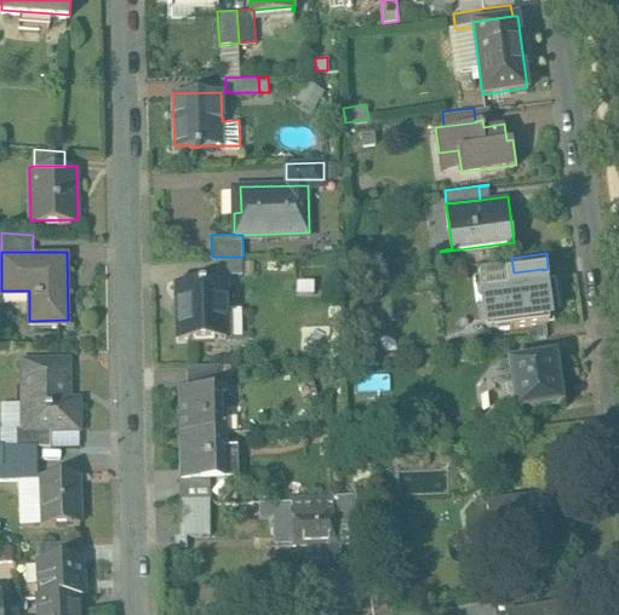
[(242,257),(217,257),(218,272),(244,272),(242,257)]
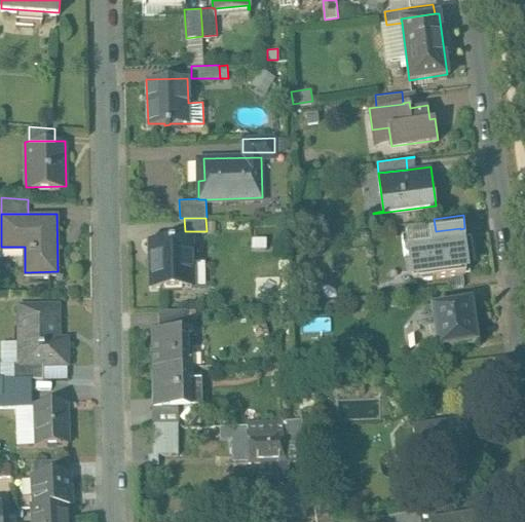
[(436,231),(407,235),(413,277),(466,271),(460,229),(460,228),(436,231)]
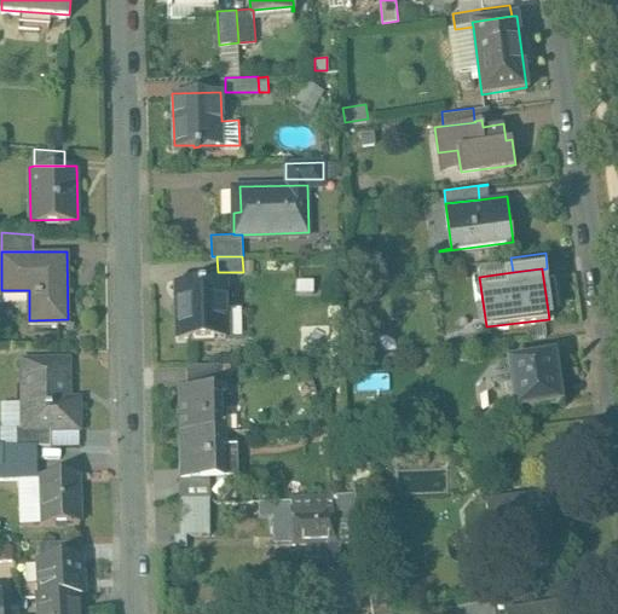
[(225,281),(178,282),(179,336),(226,335),(226,303),(225,303),(225,281)]
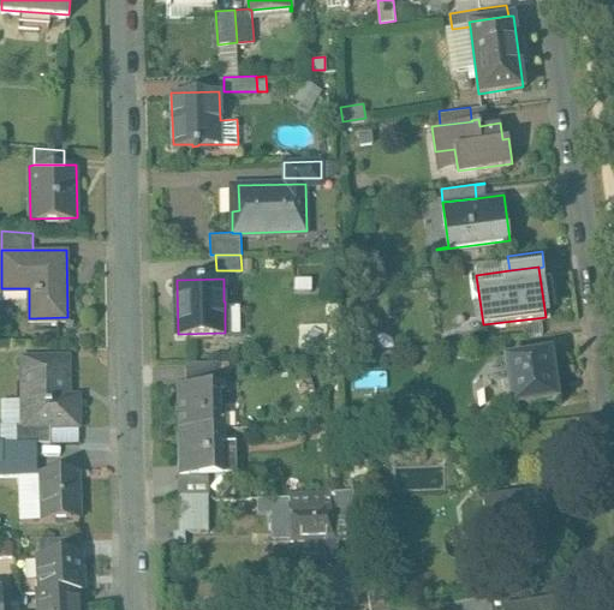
[(469,344),(449,345),(451,354),(462,354),(460,351),(469,350),(469,344)]
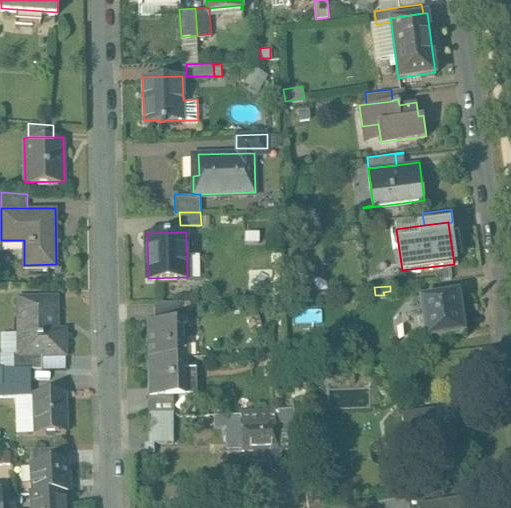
[(459,291),(421,296),(424,316),(415,317),(418,337),(427,336),(452,332),(452,333),(462,332),(462,331),(464,330),(459,291)]
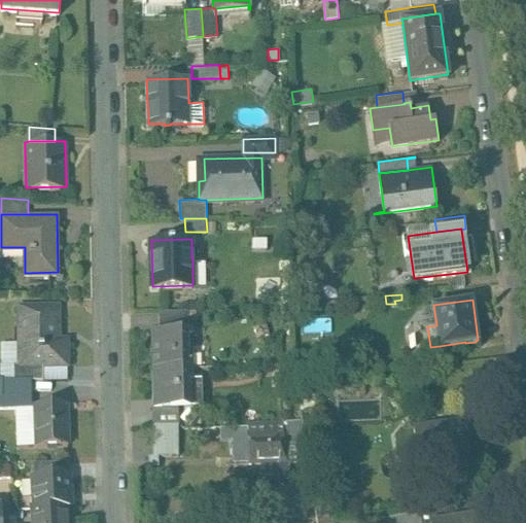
[(59,337),(58,304),(20,304),(20,360),(20,362),(43,362),(67,361),(67,337),(59,337)]
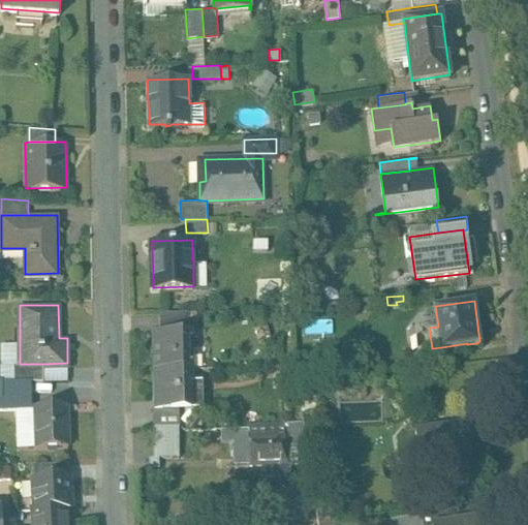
[(189,329),(172,329),(172,333),(154,334),(155,363),(154,363),(154,367),(190,366),(189,329)]
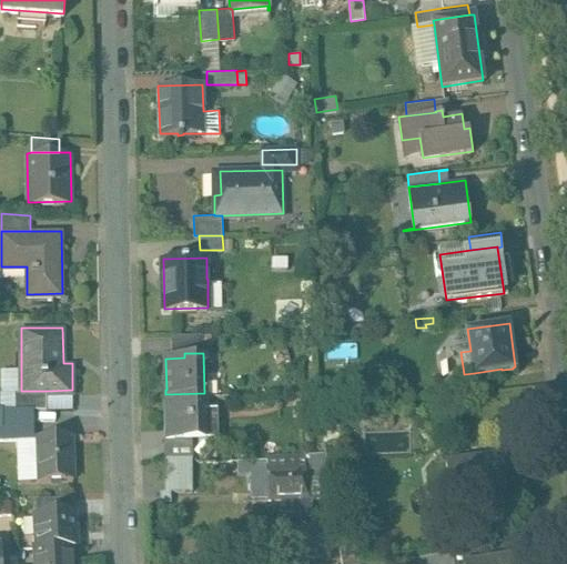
[(47,391),(21,391),(21,389),(14,390),(16,405),(31,406),(47,406),(47,391)]
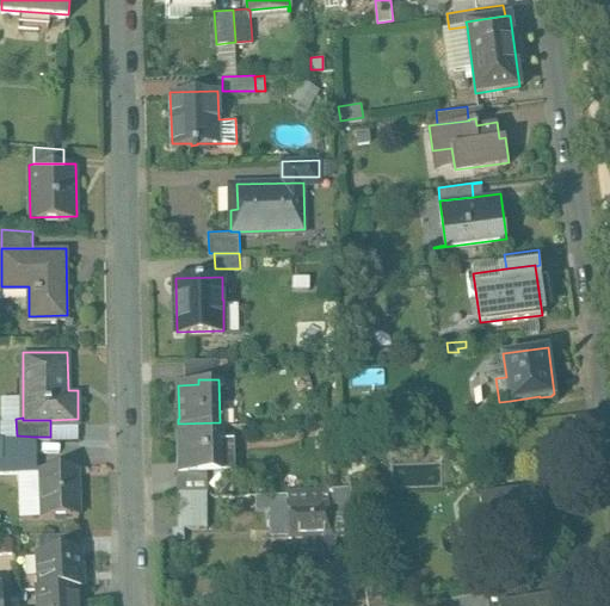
[(220,422),(178,424),(179,463),(177,463),(177,476),(207,476),(207,469),(235,468),(235,437),(225,437),(223,422),(220,422)]
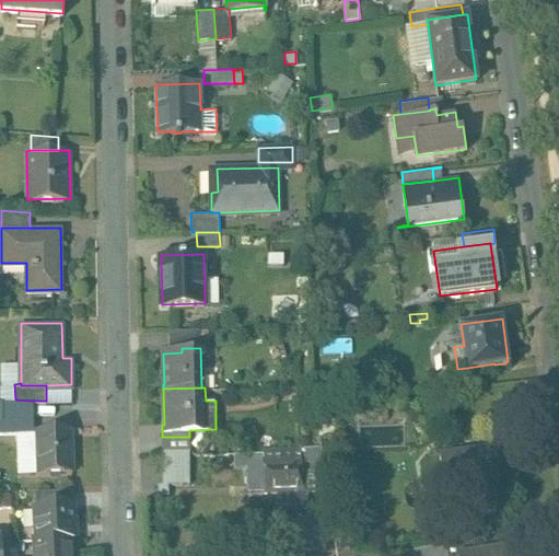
[(15,400),(4,400),(6,430),(32,429),(31,401),(15,400)]
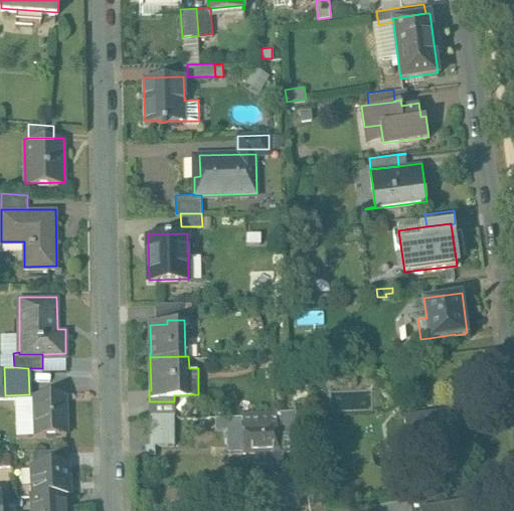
[(300,370),(289,371),(293,396),(309,393),(308,386),(303,387),(300,370)]
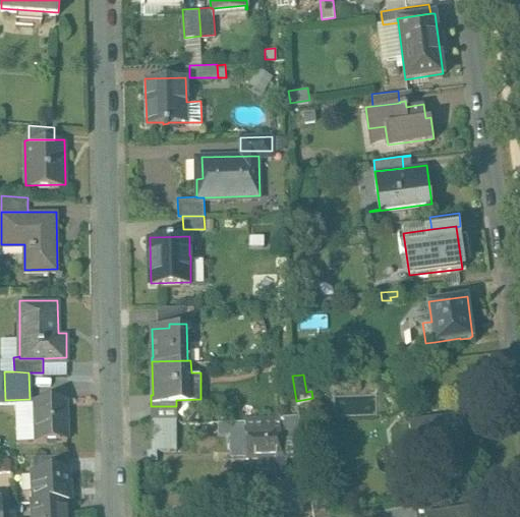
[(66,396),(35,397),(36,438),(67,437),(66,396)]
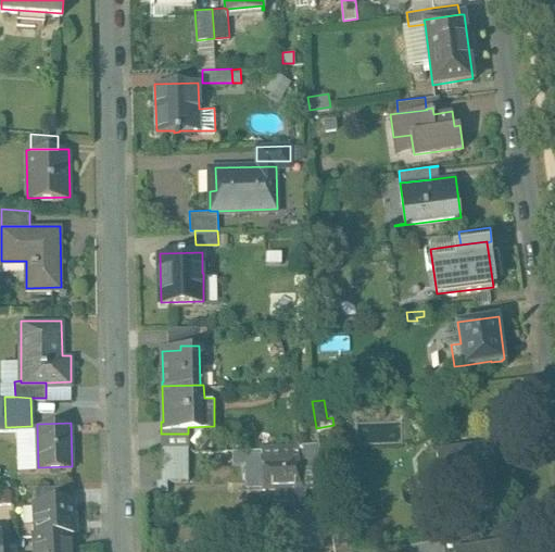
[(188,434),(161,434),(161,446),(162,446),(189,446),(188,434)]
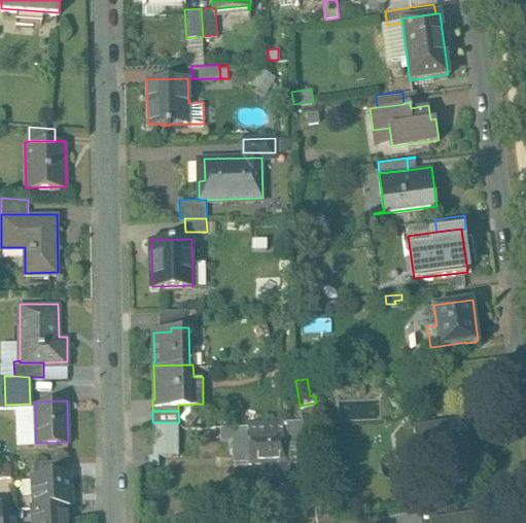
[(283,420),(247,421),(247,424),(221,425),(221,431),(222,436),(233,436),(235,436),(235,446),(235,449),(238,449),(238,459),(249,459),(249,460),(287,459),(287,441),(295,441),(306,440),(302,418),(283,419),(283,420)]
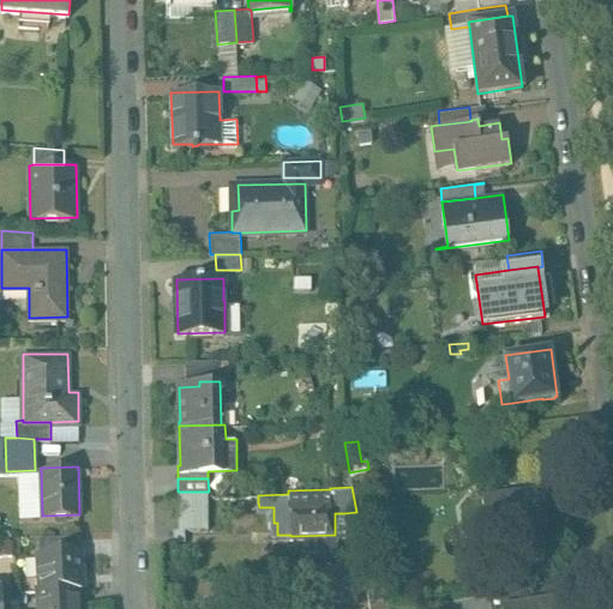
[(544,489),(482,498),(487,525),(502,524),(506,556),(548,550),(544,517),(548,517),(544,489)]
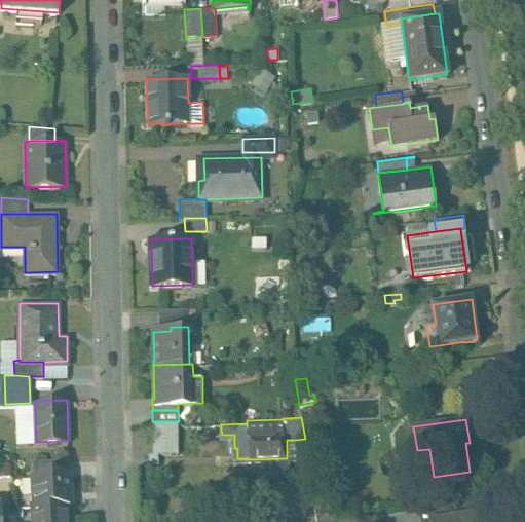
[(179,421),(153,421),(153,452),(179,452),(179,421)]
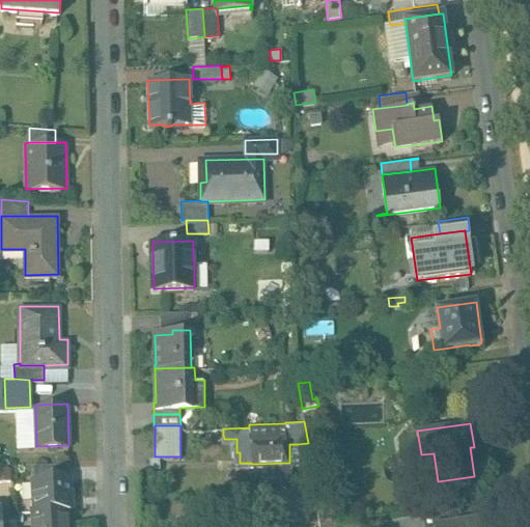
[(308,443),(298,444),(299,464),(311,463),(308,443)]
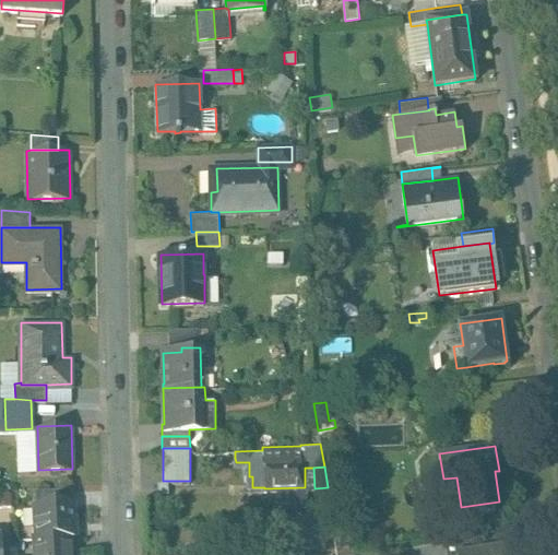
[(73,486),(36,487),(37,503),(74,500),(73,486)]
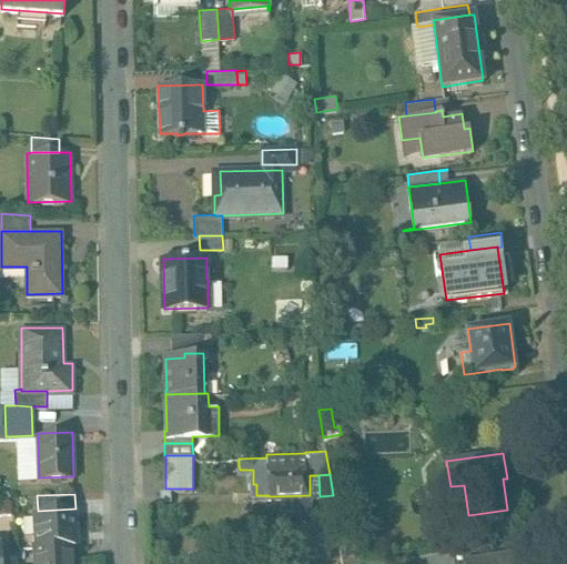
[(38,511),(34,511),(37,544),(71,543),(73,542),(73,529),(78,524),(77,509),(76,509),(38,511)]
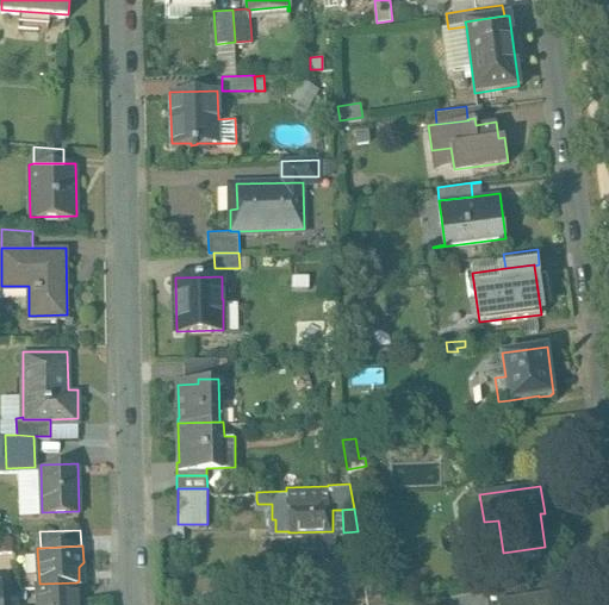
[(557,579),(520,584),(522,602),(555,597),(555,598),(559,597),(557,579)]
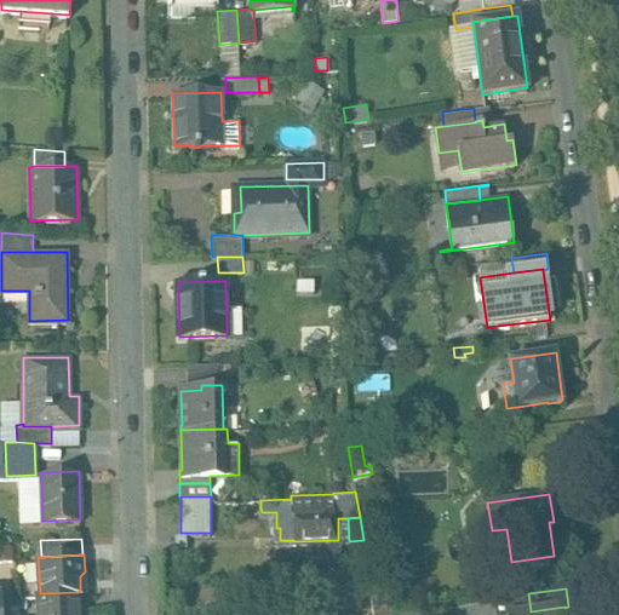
[(40,593),(39,593),(39,614),(78,614),(78,592),(40,593)]
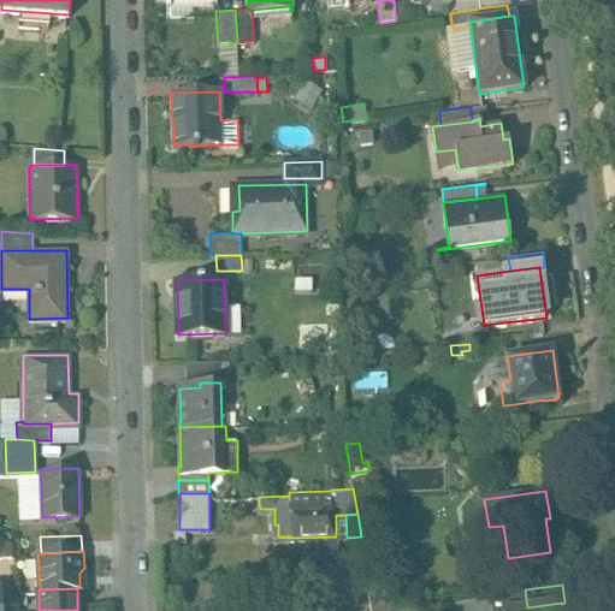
[(384,599),(371,600),(372,610),(385,609),(384,599)]
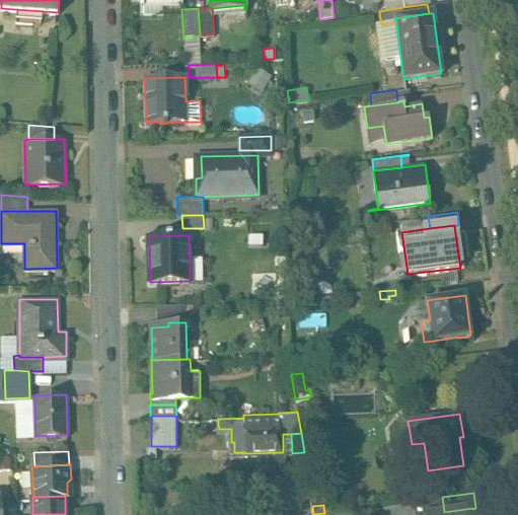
[(416,514),(416,506),(373,508),(372,514),(416,514)]
